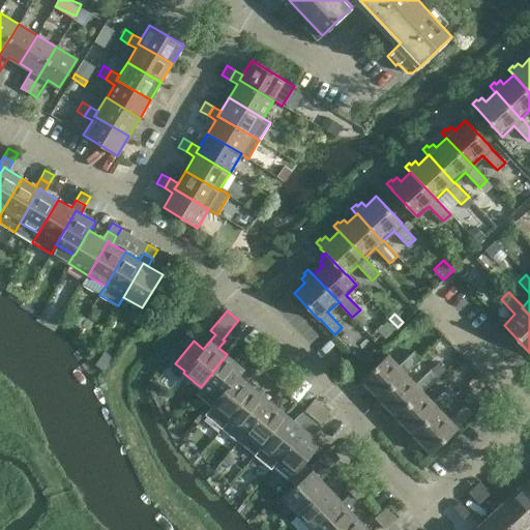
[(376,324),(386,335),(394,327),(384,317),(376,324)]
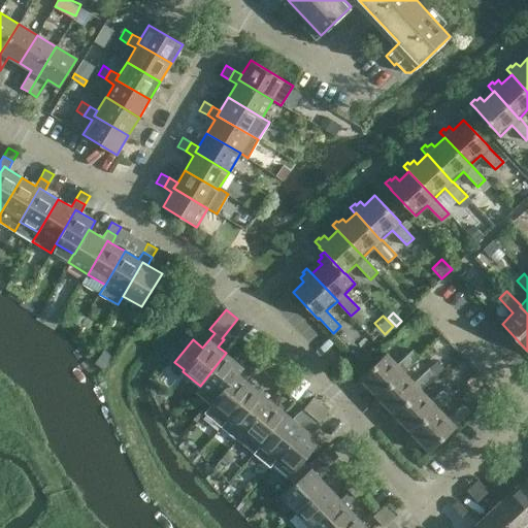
[(251,344),(236,361),(226,353),(200,386),(195,391),(210,403),(211,404),(257,350),(251,344)]
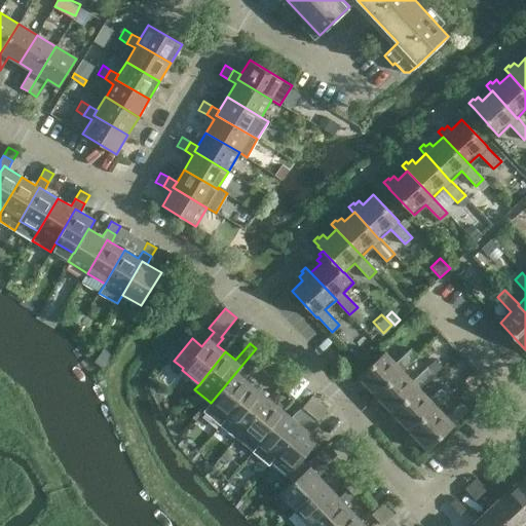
[(242,377),(253,365),(262,353),(256,348),(211,403),(210,402),(203,410),(220,424),(253,384),(242,377)]
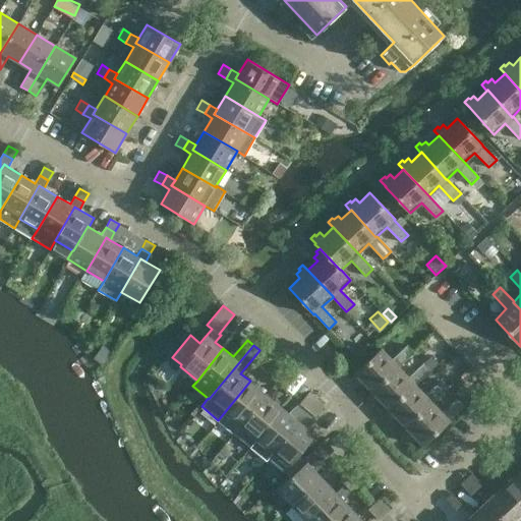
[(362,382),(371,391),(372,392),(399,366),(398,366),(413,352),(406,345),(392,359),(382,348),(354,372),(355,373),(349,379),(353,383),(355,382),(359,385),(362,382)]
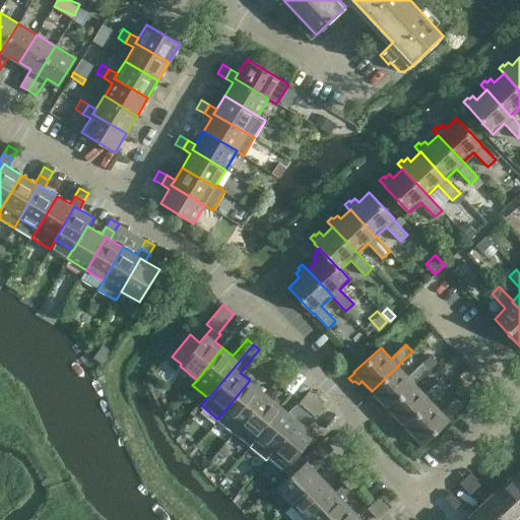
[(407,376),(398,366),(372,391),(371,390),(366,395),(370,400),(372,398),(375,402),(379,398),(388,408),(414,384),(414,383),(430,370),(423,362),(407,376)]
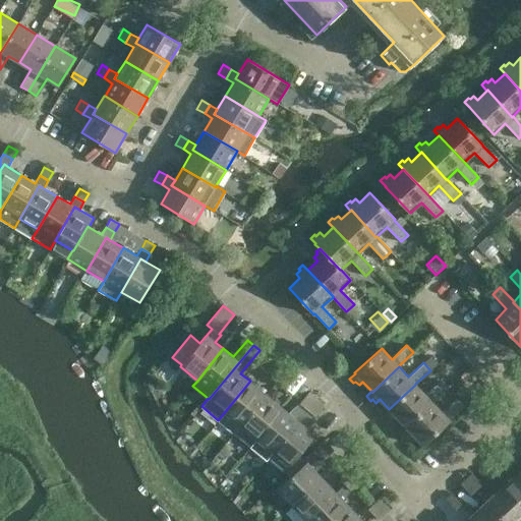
[(285,370),(279,365),(270,378),(276,382),(285,370)]
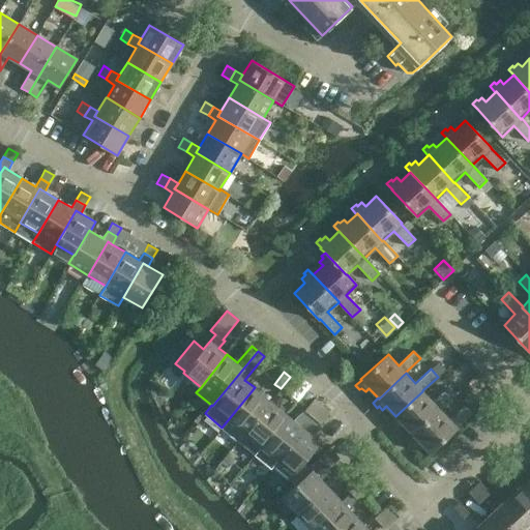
[(297,382),(290,377),(281,388),(287,394),(297,382)]
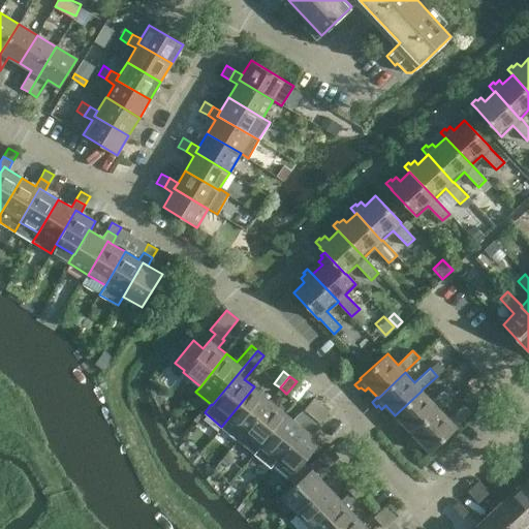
[(243,432),(244,432),(270,400),(254,386),(221,427),(237,439),(243,432)]
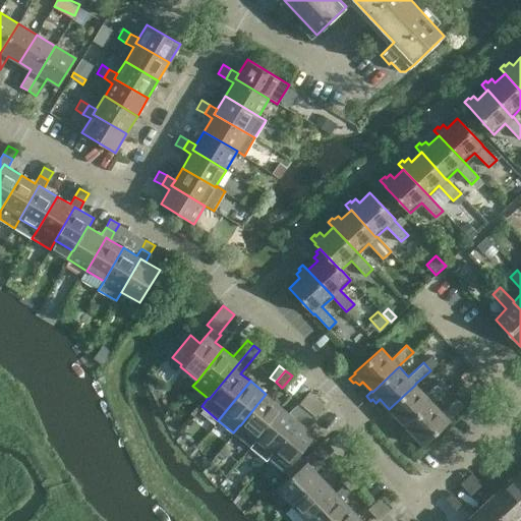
[(396,417),(405,426),(406,427),(432,402),(431,402),(447,388),(440,381),(425,395),(415,385),(389,409),(383,414),(387,418),(389,416),(393,420),(396,417)]
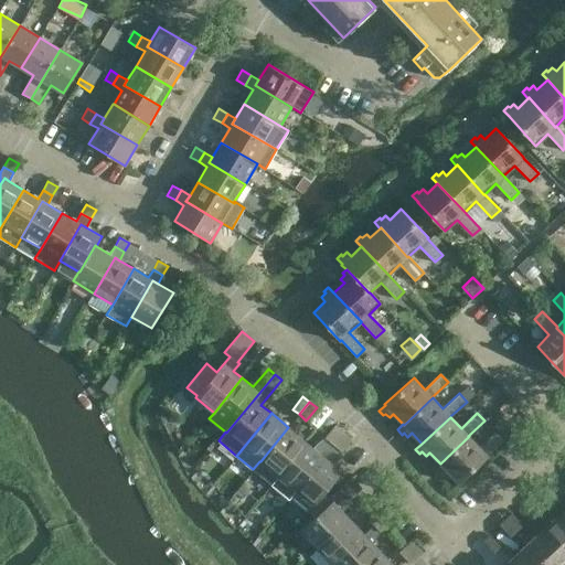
[(315,449),(306,443),(278,477),(272,484),(289,499),(290,498),(343,432),(334,425),(315,449)]
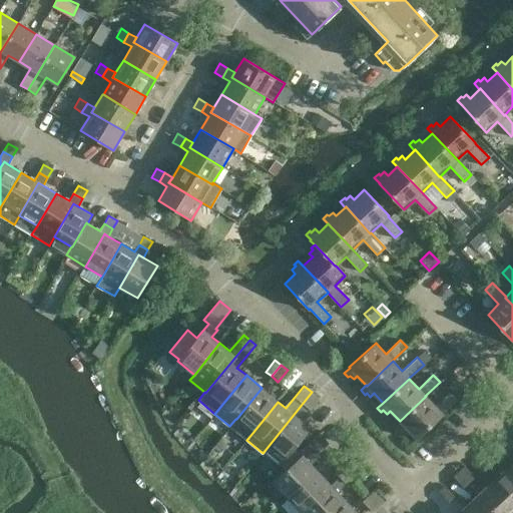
[(236,419),(252,433),(278,402),(262,388),(236,419)]
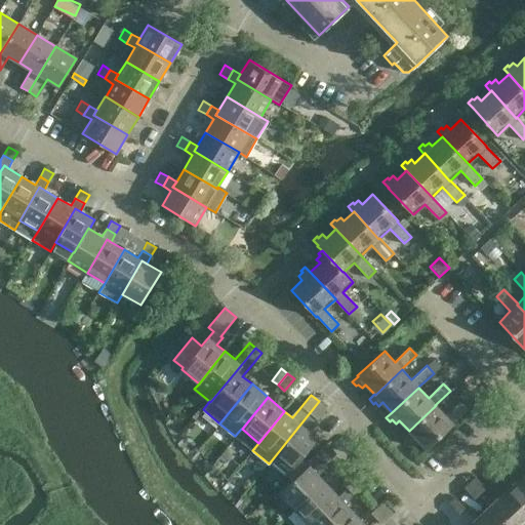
[(327,408),(319,401),(270,462),(286,476),(291,470),(318,438),(309,431),(327,408)]
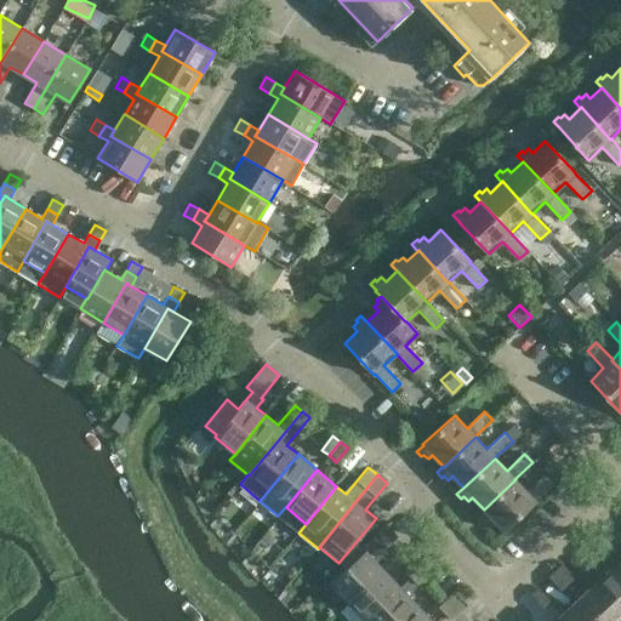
[(535,501),(553,483),(545,474),(527,491),(516,479),(484,510),(483,508),(477,514),(482,520),(484,518),(488,523),(493,518),(505,531),(536,501),(535,501)]
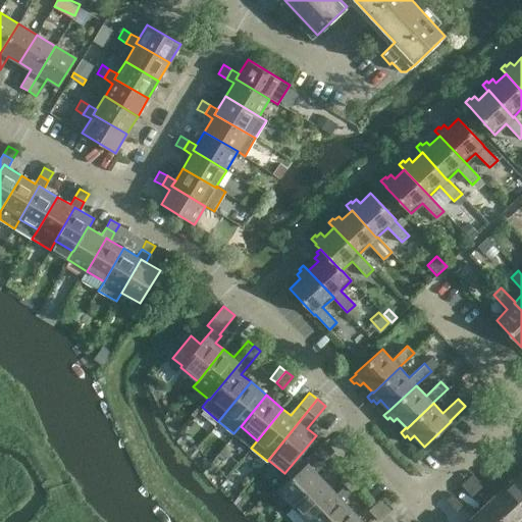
[(332,450),(324,440),(305,459),(307,462),(277,490),(293,506),(322,478),(313,468),(332,450)]
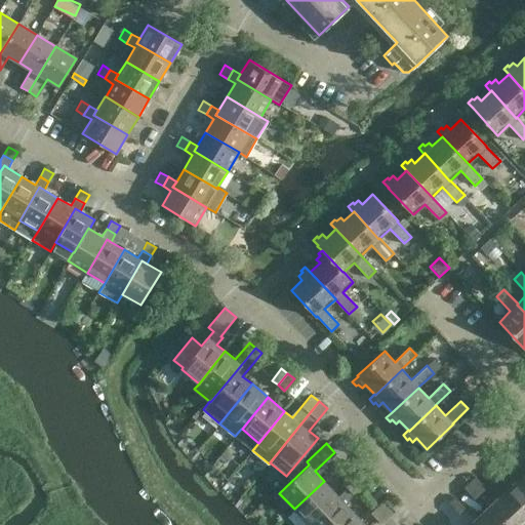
[(505,458),(515,470),(521,465),(511,453),(505,458)]
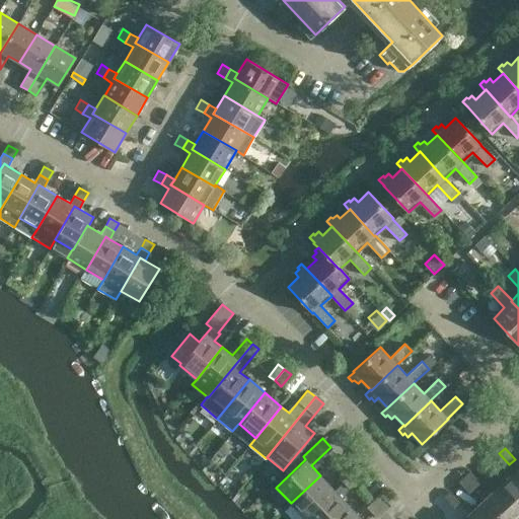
[(509,464),(499,453),(494,458),(504,469),(509,464)]
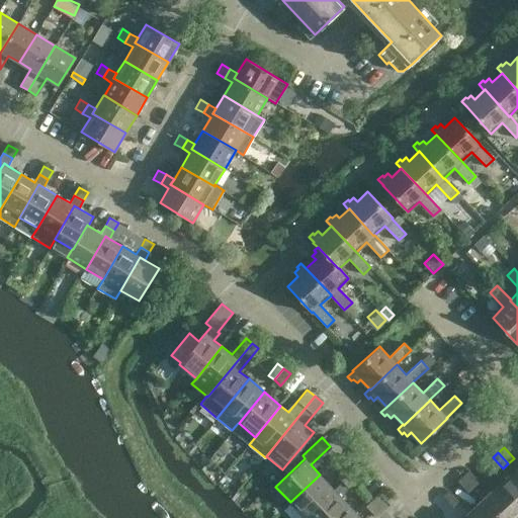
[(342,482),(353,471),(347,465),(337,476),(342,482)]
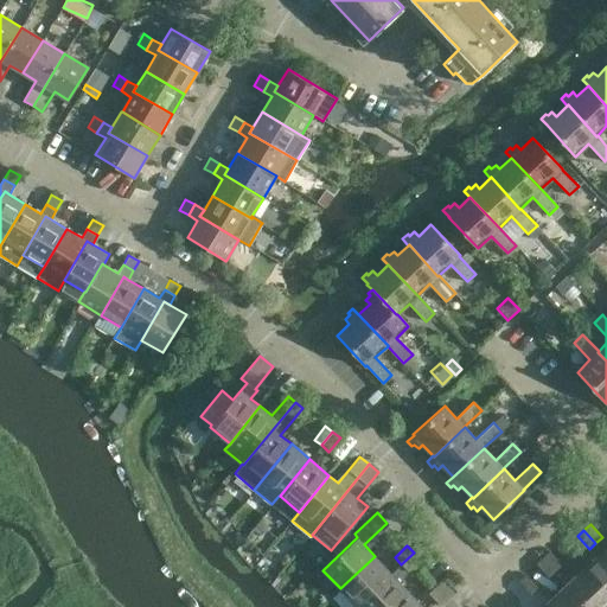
[(543,557),(555,570),(562,563),(550,550),(543,557)]
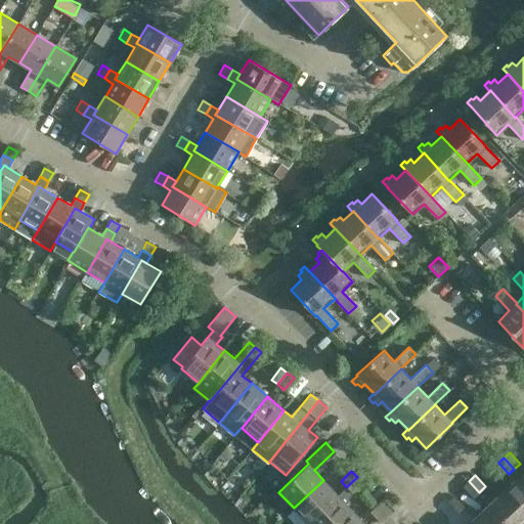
[(505,489),(523,510),(523,479),(520,475),(505,489)]
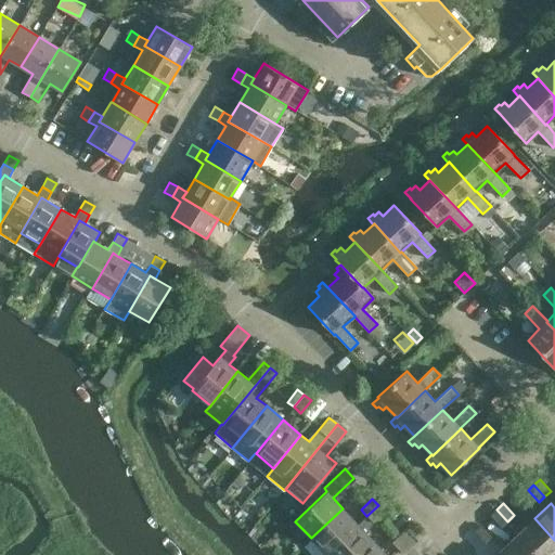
[(378,505),(366,516),(373,521),(384,512),(378,505)]
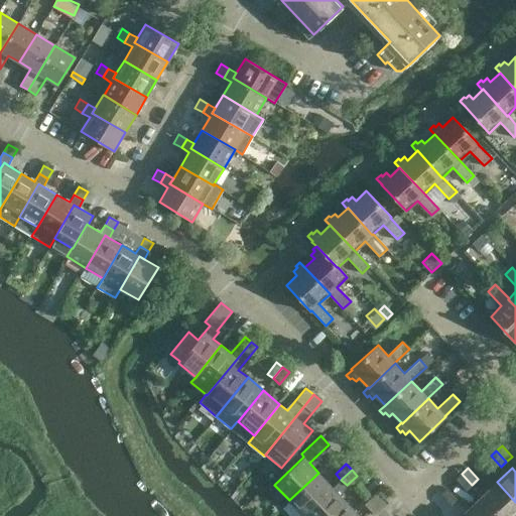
[(318,473),(289,500),(303,515),(333,488),(318,473)]
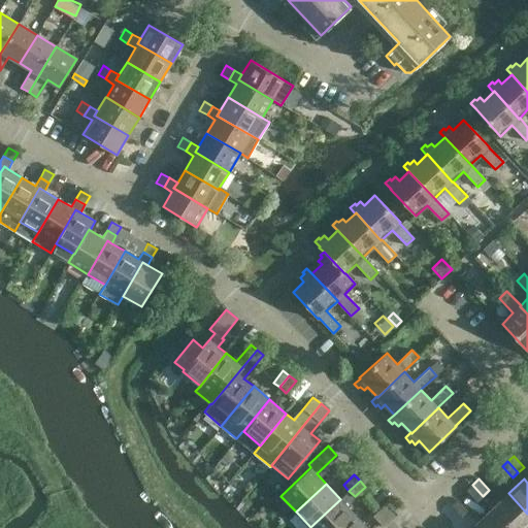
[(483,496),(472,485),(466,490),(477,501),(483,496)]
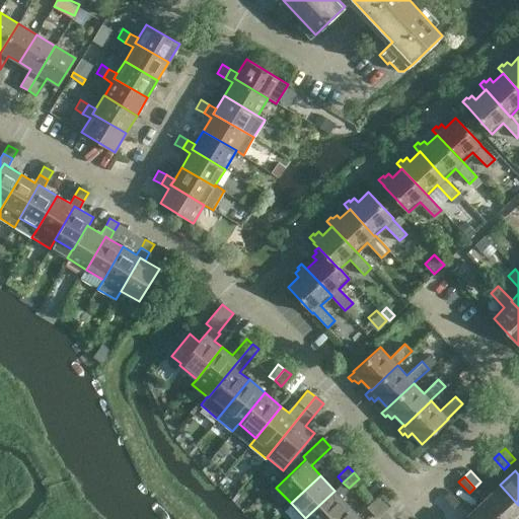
[(485,499),(503,518),(518,518),(518,505),(500,485),(485,499)]
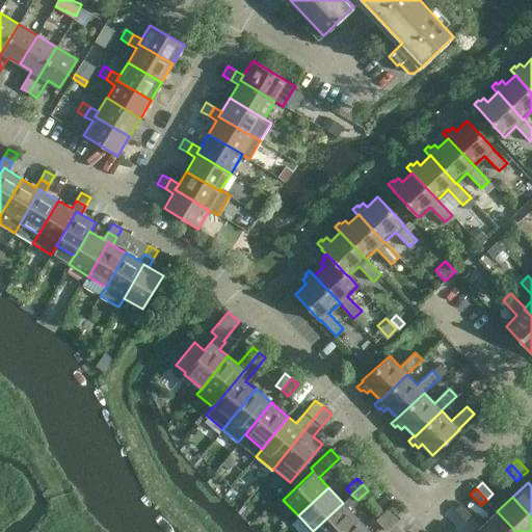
[(343,503),(313,531),(312,531),(342,531),(357,517),(343,503)]
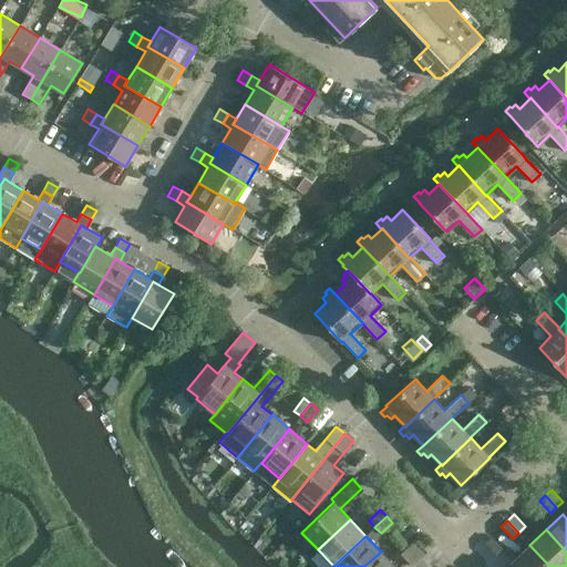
[(502,548),(491,536),(484,543),(495,555),(502,548)]
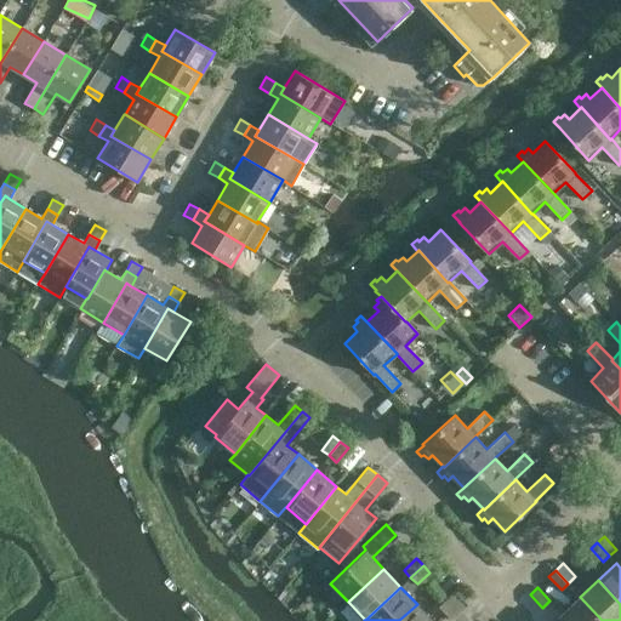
[(444,613),(457,602),(451,594),(438,607),(444,613)]
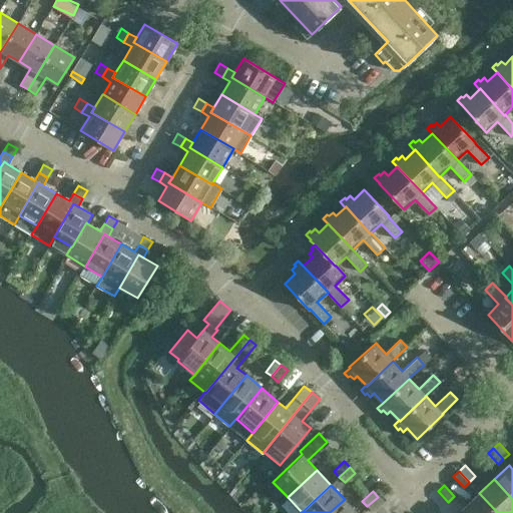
[(497,512),(479,493),(464,507),(469,512),(497,512)]
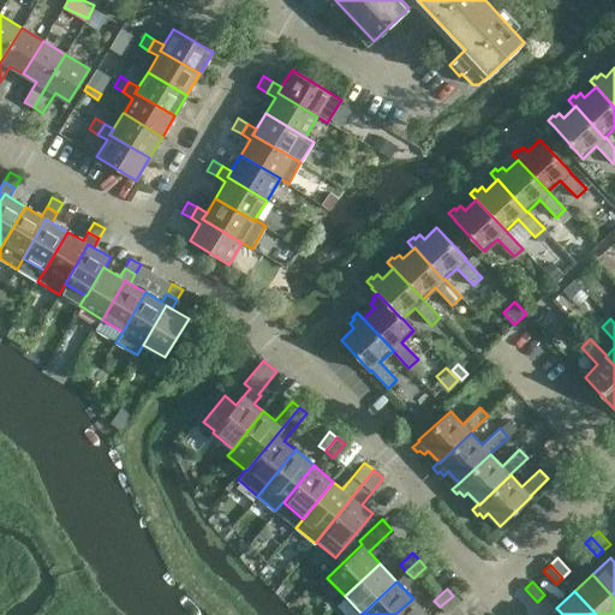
[(453,596),(440,607),(447,614),(459,603),(453,596)]
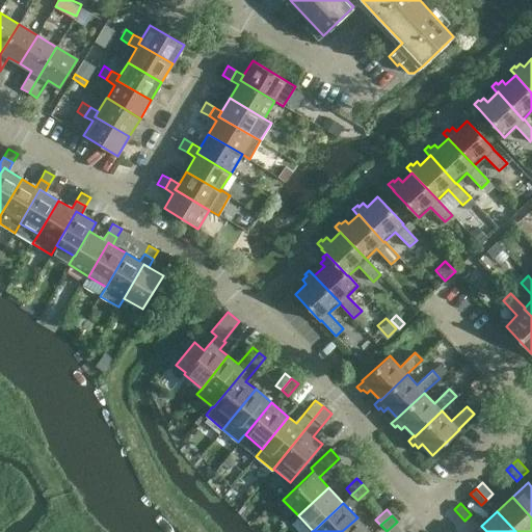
[(370,531),(357,517),(342,531),(370,531)]
